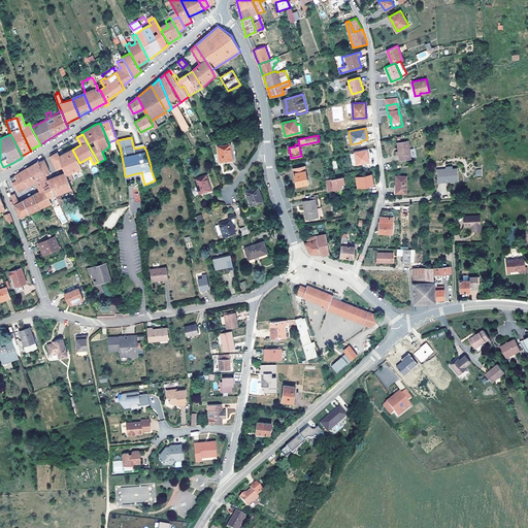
[(409,150),(408,141),(397,142),(398,151),(399,155),(400,160),(410,158),(416,158),(415,149),(409,150)]
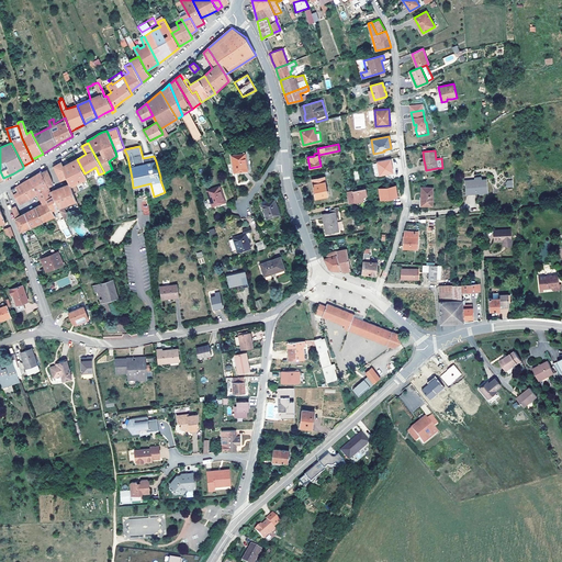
[(248,170),(245,154),(232,156),(234,172),(244,171),(248,170)]
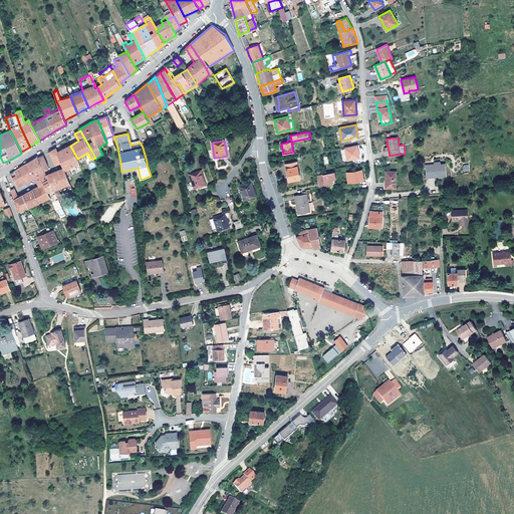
[(345,147),(348,159),(360,157),(358,145),(345,147)]
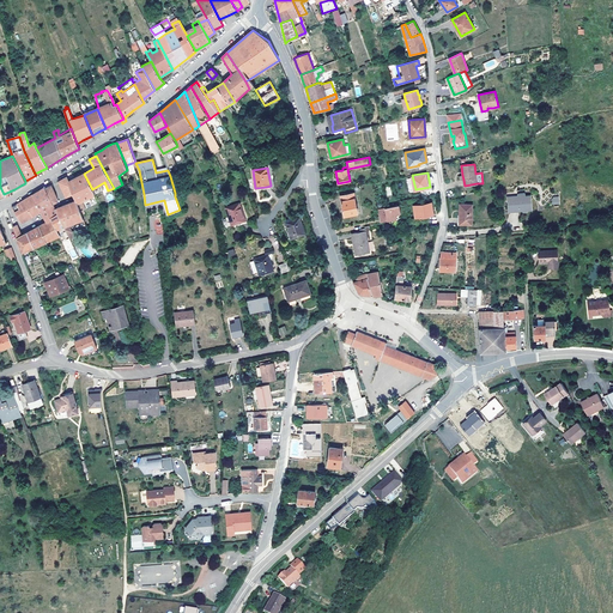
[(92,189),(84,174),(68,181),(67,176),(66,177),(64,178),(59,181),(66,196),(73,193),(76,200),(82,214),(85,213),(84,210),(86,208),(82,200),(93,194),(95,194),(92,189)]
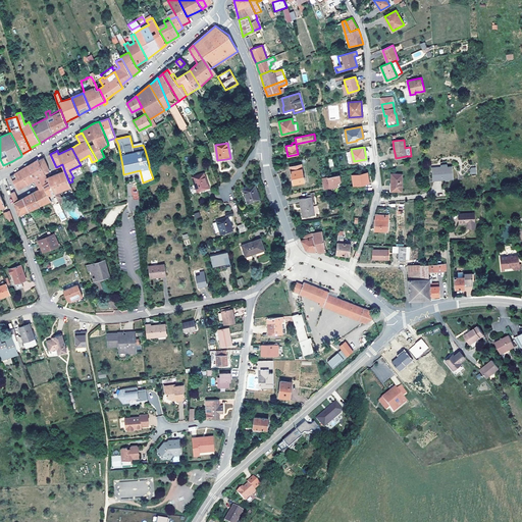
[(49,171),(48,166),(44,158),(39,160),(45,173),(49,171)]
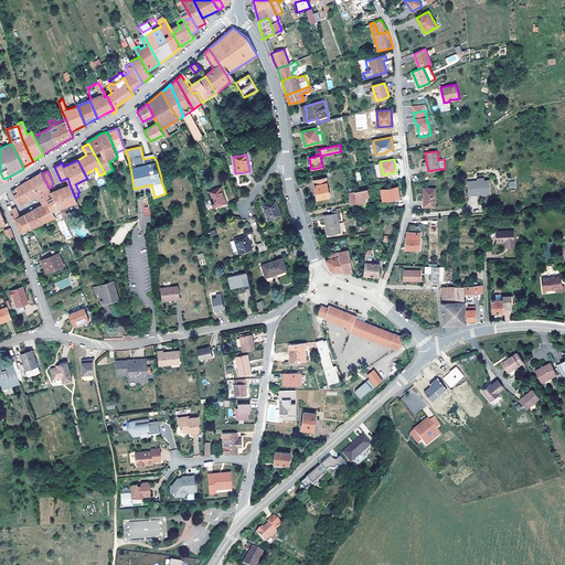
[(53,196),(51,192),(49,188),(42,173),(41,172),(35,176),(30,179),(38,194),(42,202),(53,196)]
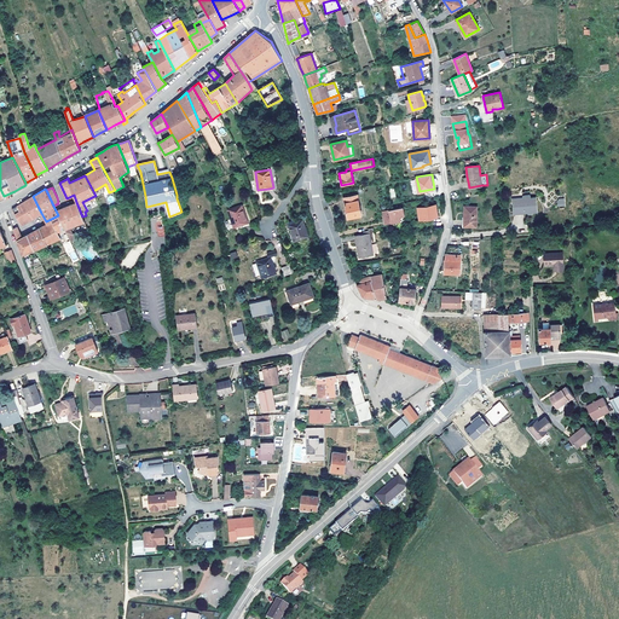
[(362,214),(357,195),(343,197),(346,210),(346,213),(346,215),(347,217),(347,218),(362,214)]
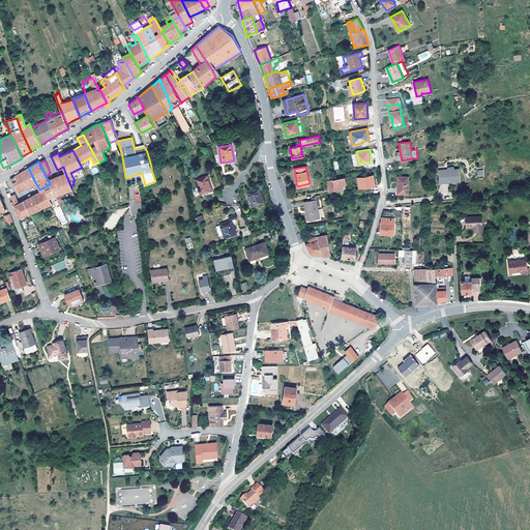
[(460,181),(459,169),(453,170),(453,167),(447,168),(448,170),(440,171),(441,180),(448,180),(448,182),(460,181)]
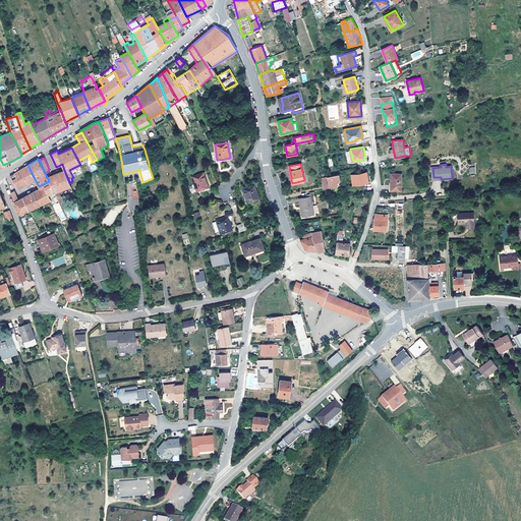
[(18,189),(35,179),(27,165),(15,173),(10,176),(11,177),(17,188),(18,189)]
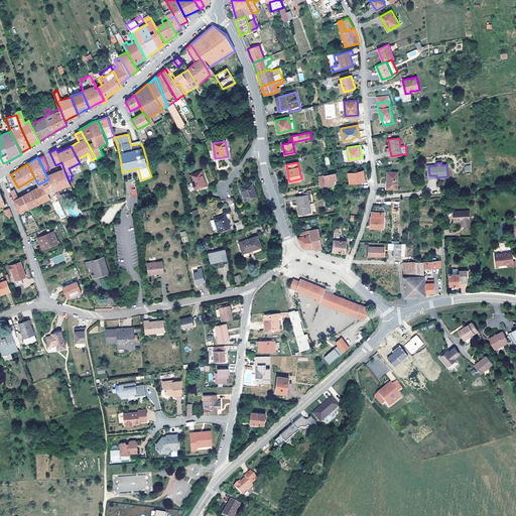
[(57,188),(71,183),(69,180),(63,168),(46,175),(48,179),(58,201),(63,199),(61,195),(60,195),(57,188)]
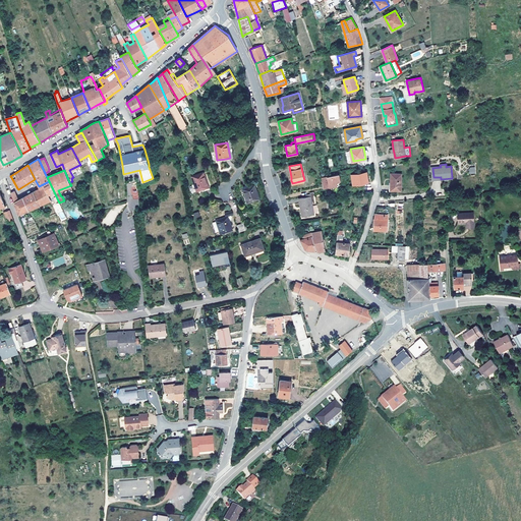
[(209,187),(204,172),(191,176),(196,191),(206,188),(209,187)]
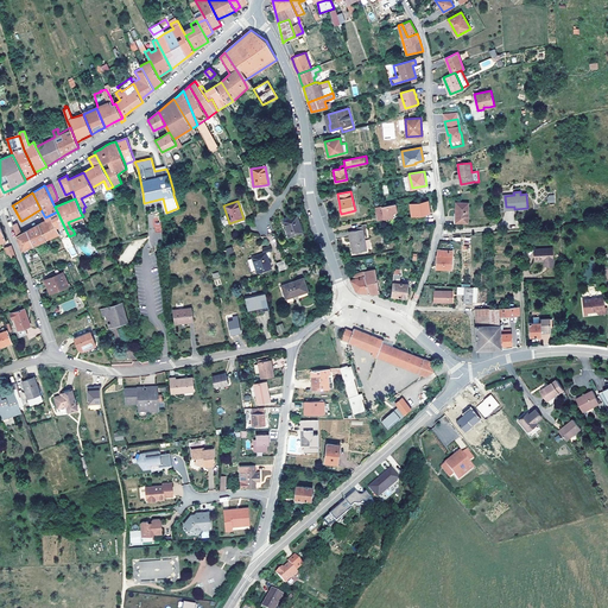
[(430,213),(428,201),(410,203),(412,215),(430,213)]
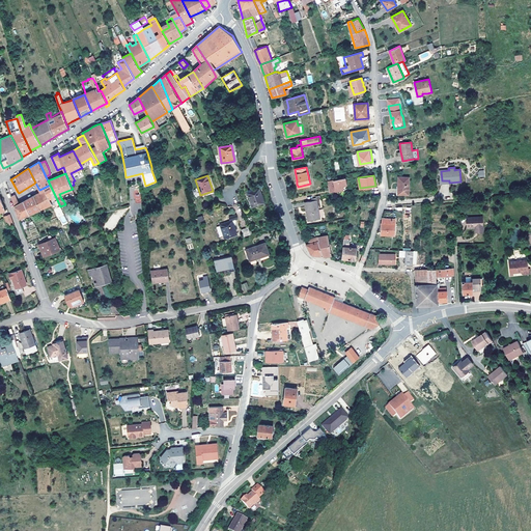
[(409,194),(409,177),(398,176),(398,194),(409,194)]
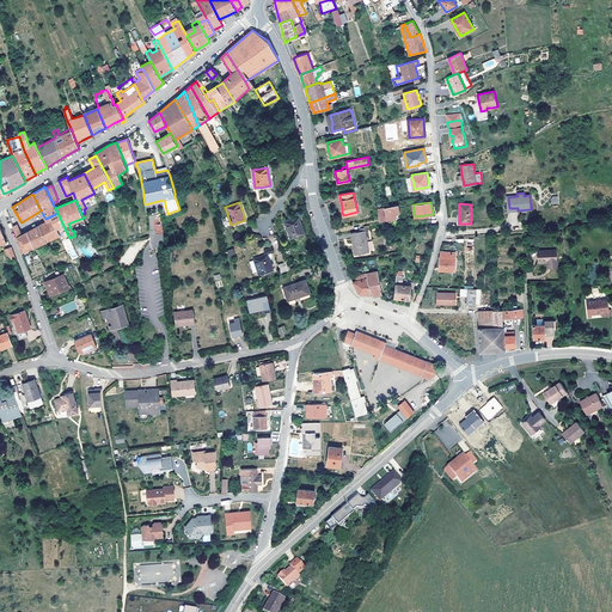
[(398,204),(378,208),(380,220),(395,218),(395,213),(399,212),(398,207),(398,204)]
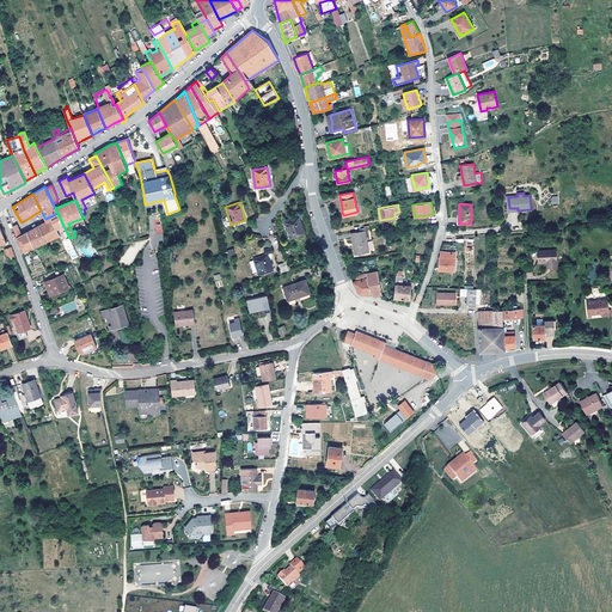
[(69,238),(57,213),(46,219),(47,221),(51,218),(60,234),(61,237),(62,240),(69,238)]
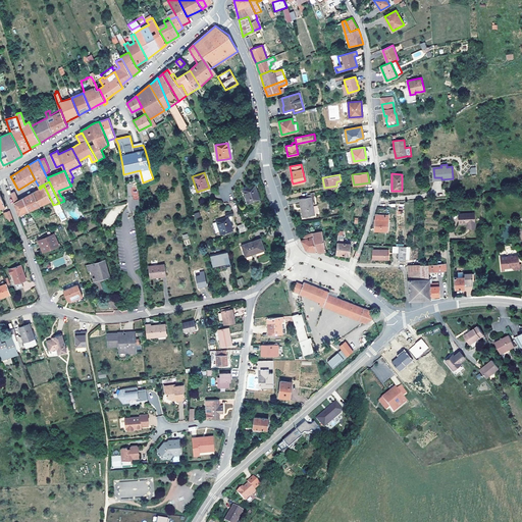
[(260,199),(255,185),(243,189),(248,203),(260,199)]
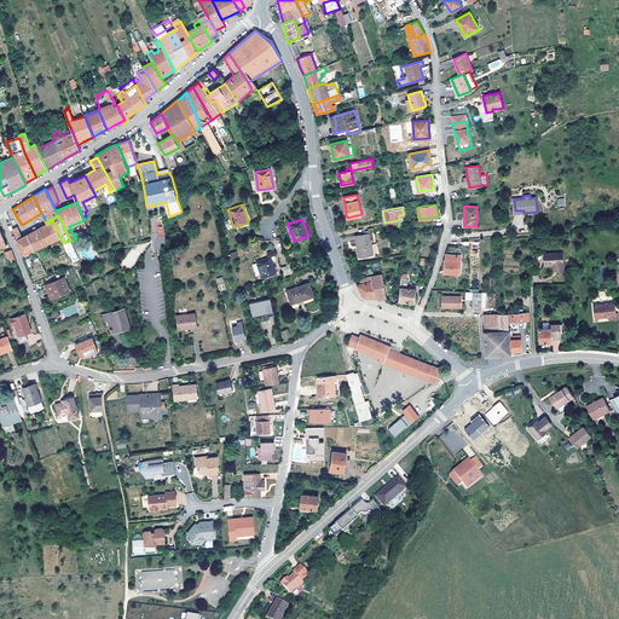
[(61,237),(52,220),(47,224),(34,231),(28,235),(34,249),(61,237)]
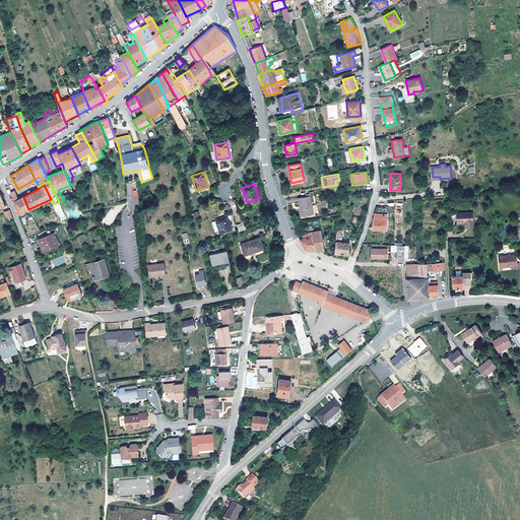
[(28,209),(23,197),(20,199),(18,200),(15,193),(11,195),(14,202),(18,213),(28,209)]
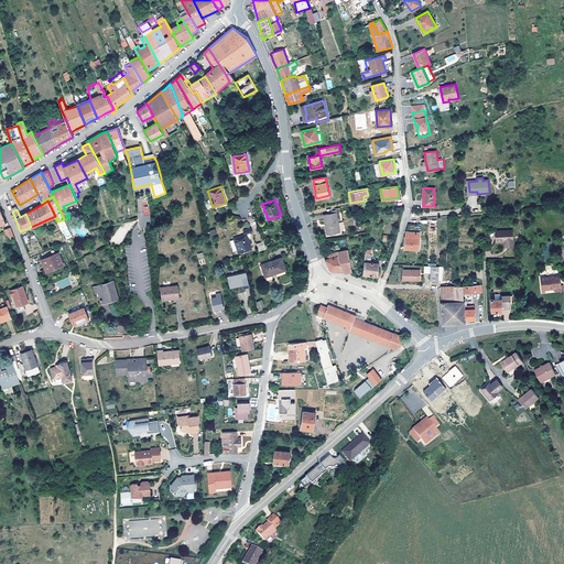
[(339,231),(336,212),(324,214),(325,224),(327,224),(329,234),(339,231)]
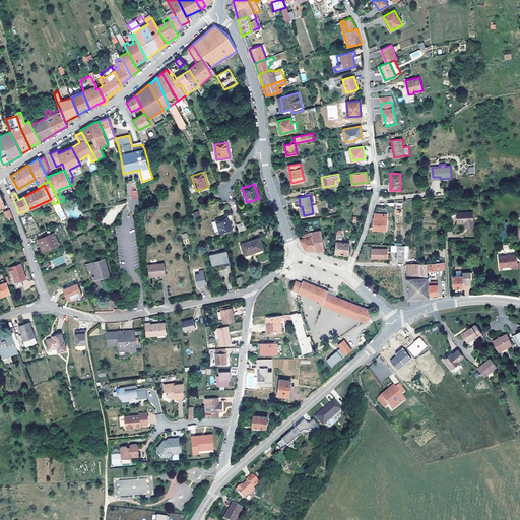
[(13,219),(9,209),(4,211),(8,221),(13,219)]
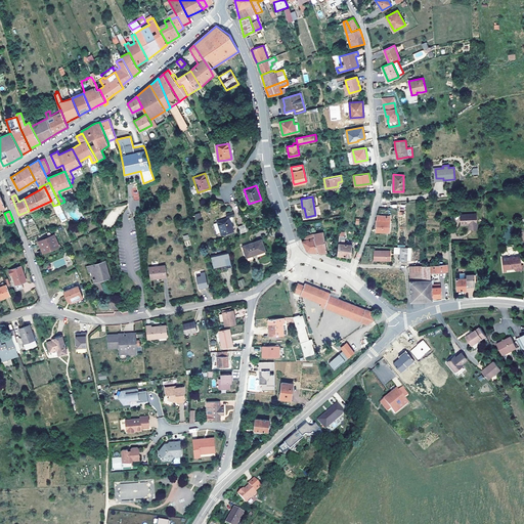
[(234,231),(230,219),(232,218),(231,216),(234,215),(233,212),(226,215),(227,218),(217,221),(222,235),(234,231)]
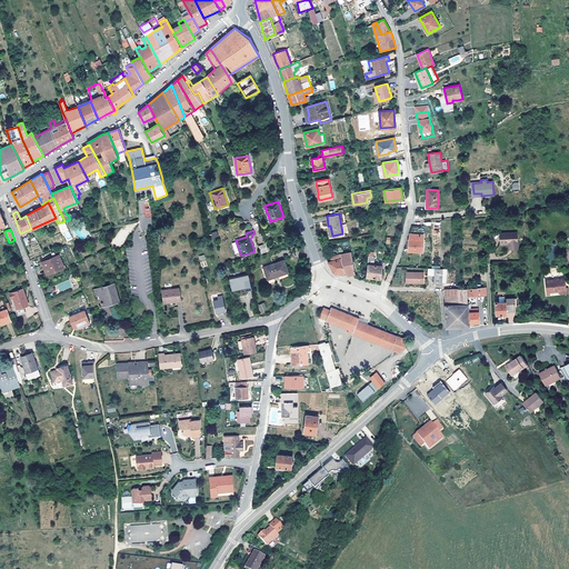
[(518,243),(517,232),(500,233),(500,242),(509,242),(511,242),(511,245),(518,243)]
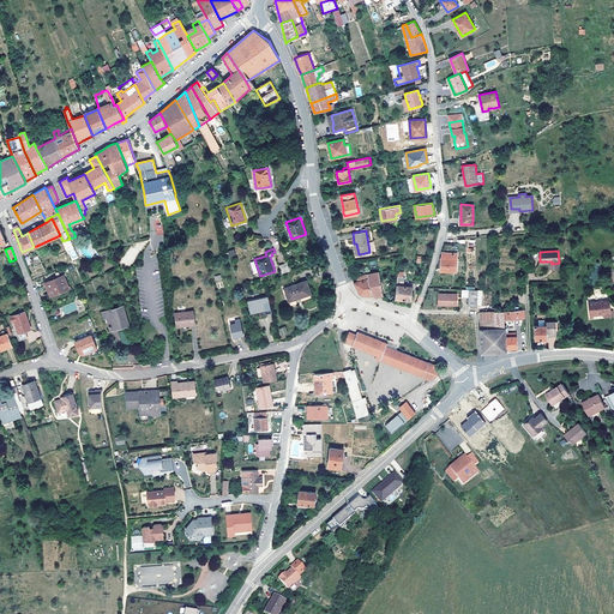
[(456,271),(457,259),(455,259),(456,253),(441,253),(441,258),(440,258),(440,271),(456,271)]
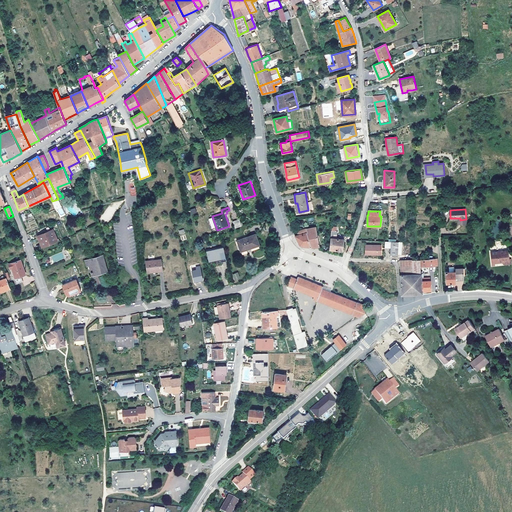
[(242,225),(239,219),(233,221),(235,228),(242,225)]
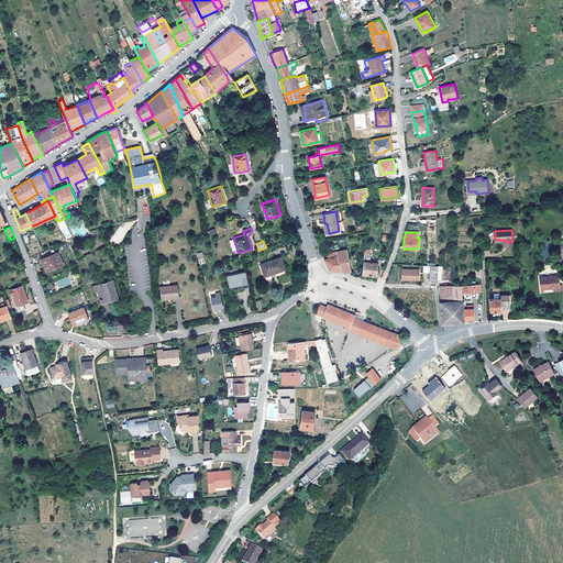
[(351,271),(348,250),(327,254),(328,258),(324,260),(330,269),(332,271),(342,272),(351,271)]
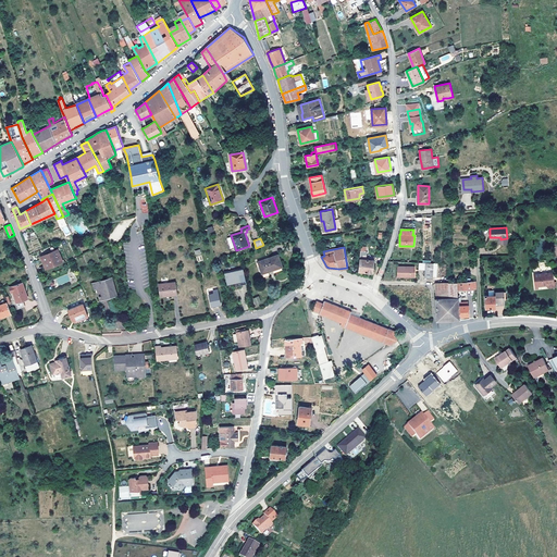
[(62,261),(58,249),(41,257),(46,268),(62,261)]
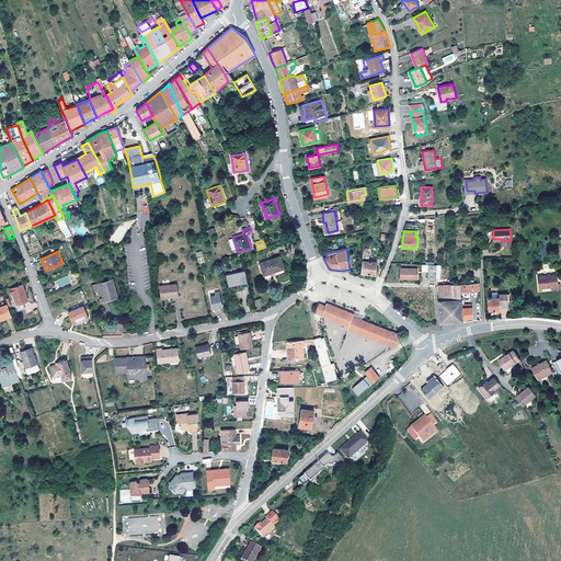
[(264,275),(284,268),(279,256),(260,263),(264,275)]
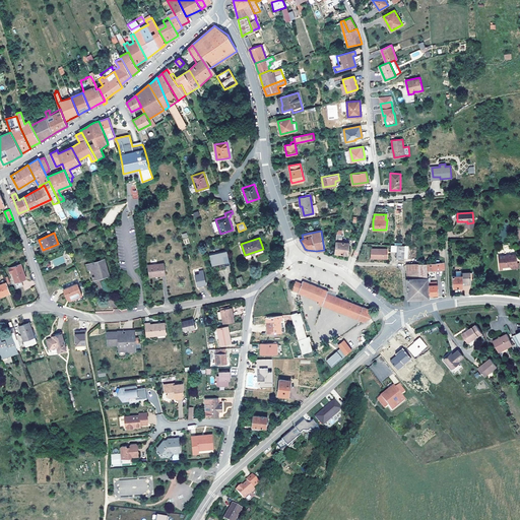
[(348,254),(349,243),(341,242),(336,242),(334,253),(348,254)]
